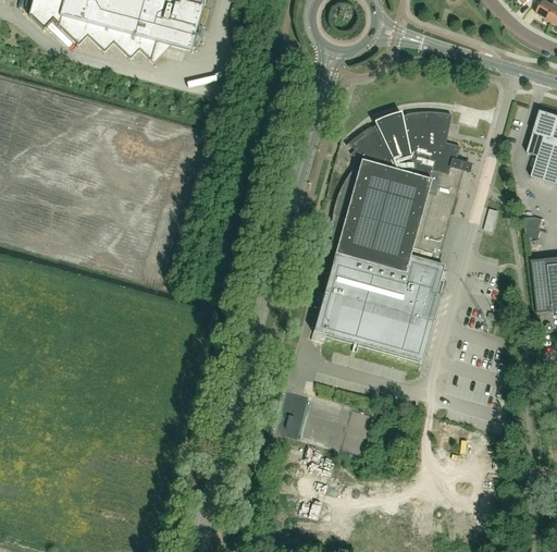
[(31,0),(28,12),(42,26),(52,17),(77,43),(87,33),(103,49),(113,39),(130,56),(138,47),(150,58),(156,37),(189,47),(202,0),(31,0)]
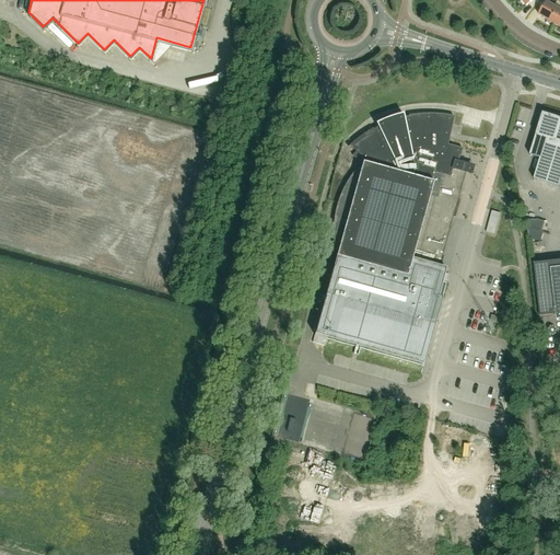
[(207,0),(206,3),(205,3),(199,22),(207,24),(212,0),(207,0)]
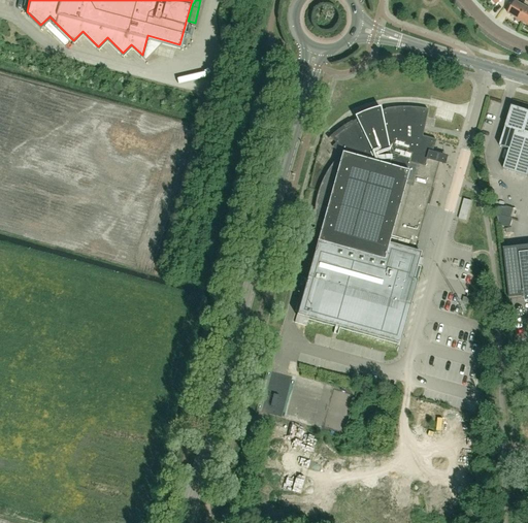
[(514,0),(508,9),(516,13),(516,15),(518,18),(520,17),(521,18),(527,4),(521,0),(514,0)]
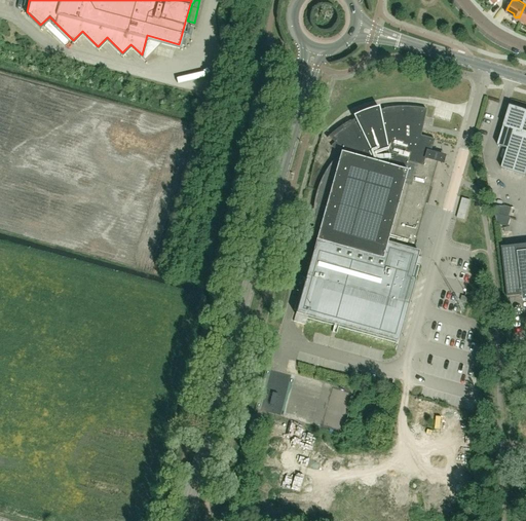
[(525,106),(511,102),(503,122),(504,122),(498,142),(509,145),(502,164),(525,172),(525,106)]
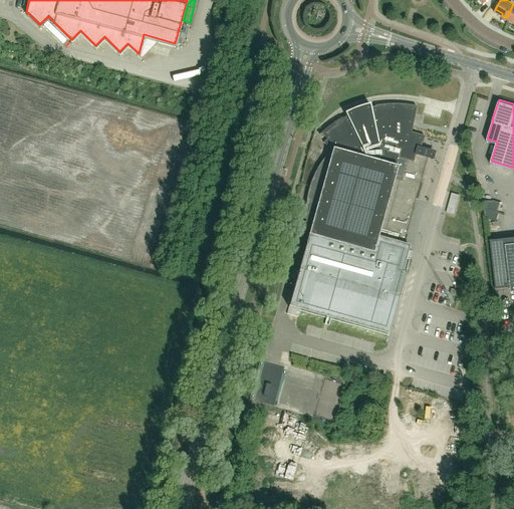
[(378,233),(404,241),(417,195),(419,195),(423,180),(421,179),(428,154),(424,153),(426,147),(422,145),(425,133),(412,129),(417,102),(409,101),(406,100),(400,100),(391,100),(382,100),(375,101),(375,104),(371,105),(370,101),(364,102),(356,104),(352,106),(345,109),(347,113),(343,115),(342,113),(339,115),(334,118),(321,129),(334,142),(332,143),(335,146),(333,145),(333,148),(332,150),(330,153),(323,160),(320,165),(318,168),(317,172),(315,175),(312,185),(311,189),(309,196),(308,203),(308,207),(308,213),(308,218),(309,221),(309,226),(312,227),(311,232),(374,249),(378,233)]
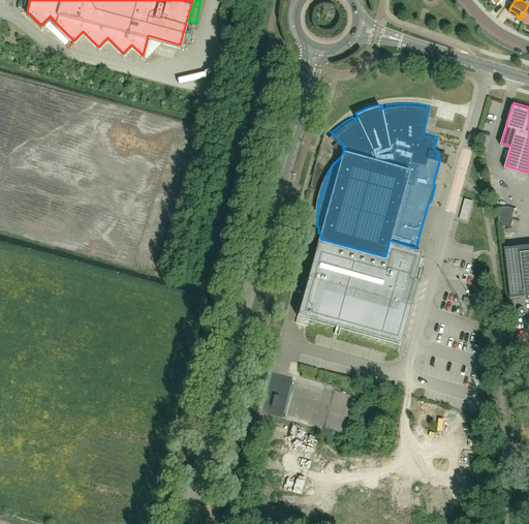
[(460,214),(467,216),(472,196),(465,194),(460,214)]
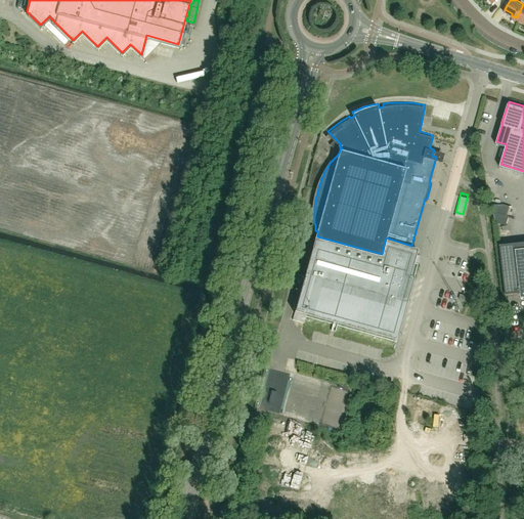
[(491,201),(494,218),(506,221),(509,212),(507,212),(510,202),(505,201),(491,201)]
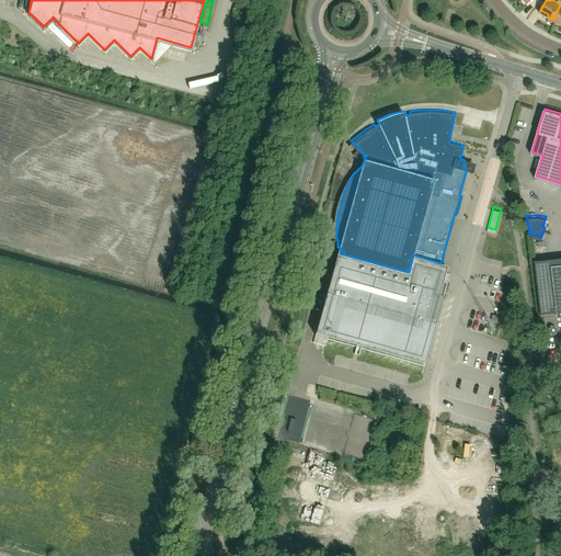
[(445,269),(447,264),(413,256),(409,272),(340,253),(338,263),(336,264),(328,292),(324,291),(322,298),(325,299),(320,318),(317,317),(315,326),(318,326),(313,338),(325,341),(328,335),(424,361),(443,294),(438,293),(444,276),(447,279),(449,271),(445,269)]
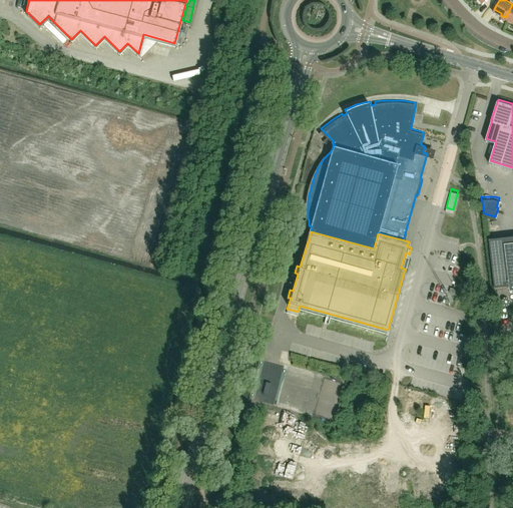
[(512,233),(489,236),(495,286),(510,284),(510,289),(512,288),(512,233)]
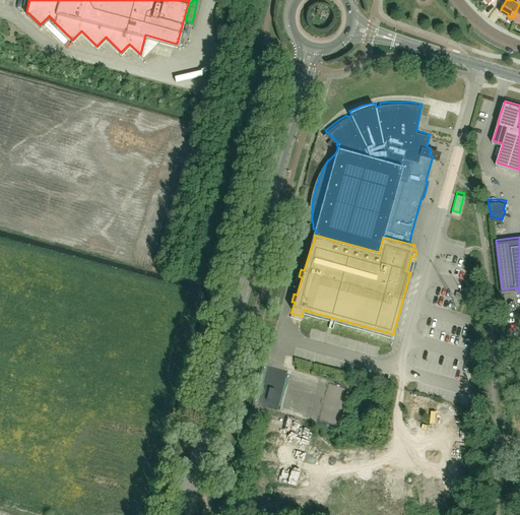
[(463,432),(462,411),(454,411),(455,432),(463,432)]
